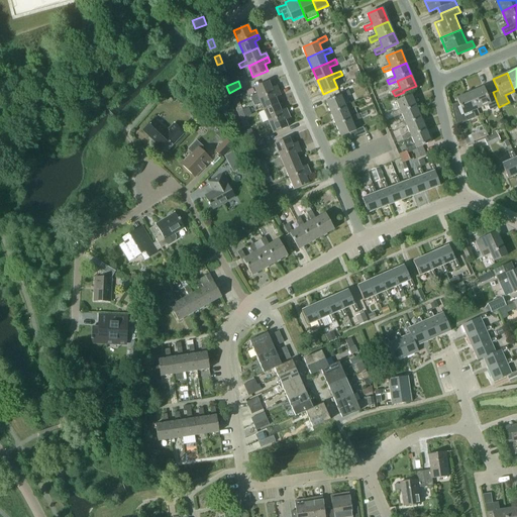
[(250,96),(252,102),(279,91),(277,86),(272,88),(269,81),(253,87),(256,94),(250,96)]
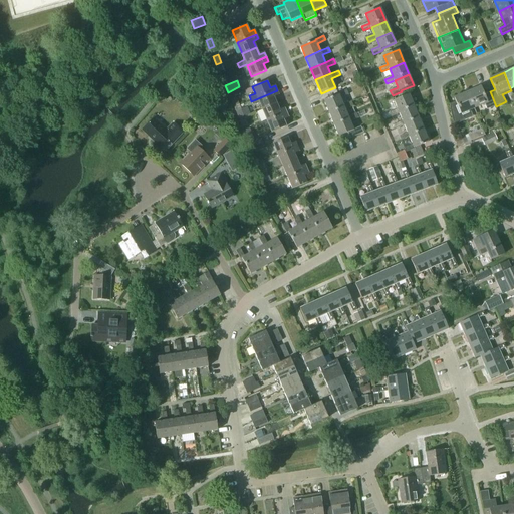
[(230,97),(242,92),(239,86),(228,92),(230,97)]
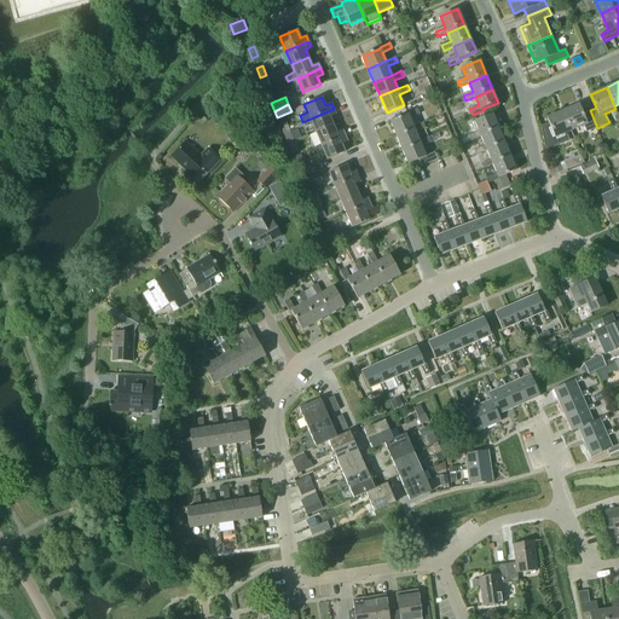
[(586,132),(597,128),(590,110),(588,104),(580,108),(578,104),(562,111),(571,131),(584,126),(586,132)]
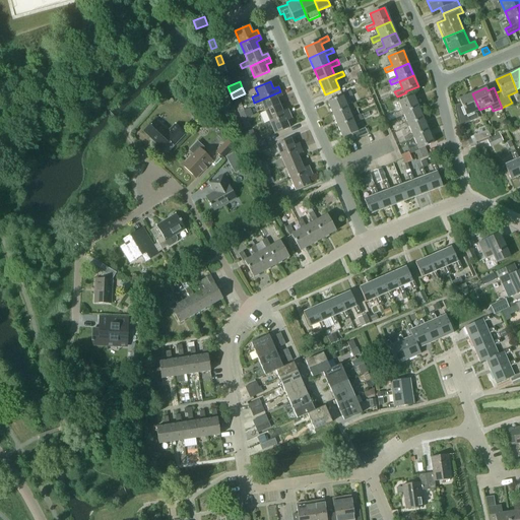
[(328,102),(332,113),(347,107),(344,99),(352,95),(350,90),(341,94),(342,95),(328,102)]
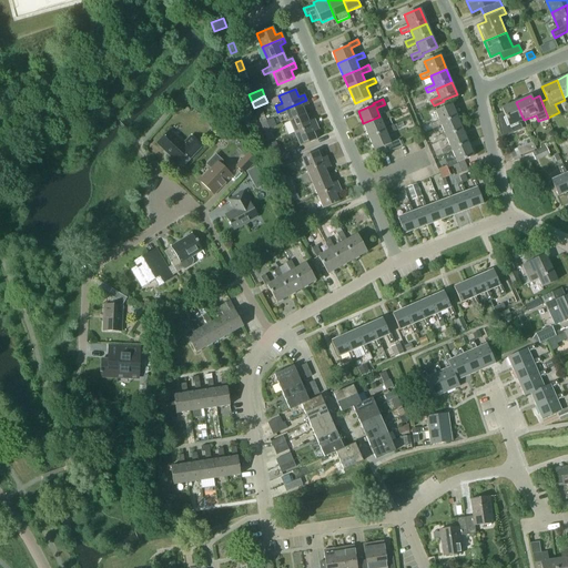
[(308,105),(306,100),(277,112),(280,115),(286,114),(290,121),(305,114),(303,108),(308,105)]
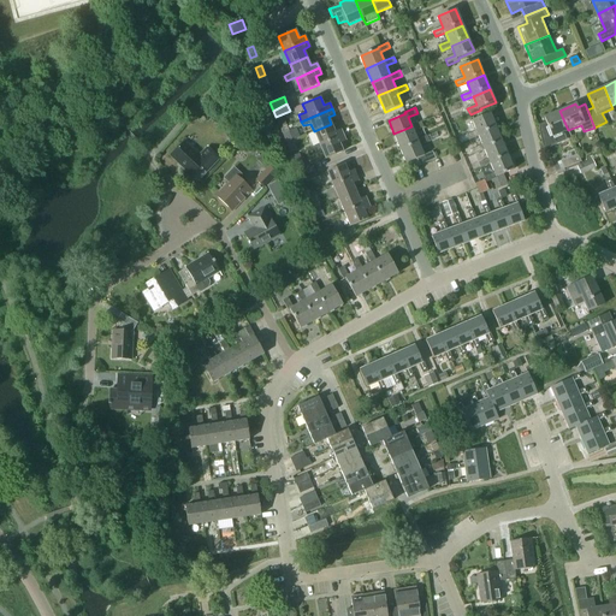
[(563,132),(568,130),(560,111),(545,117),(548,124),(540,128),(539,125),(538,125),(543,149),(567,140),(563,132)]
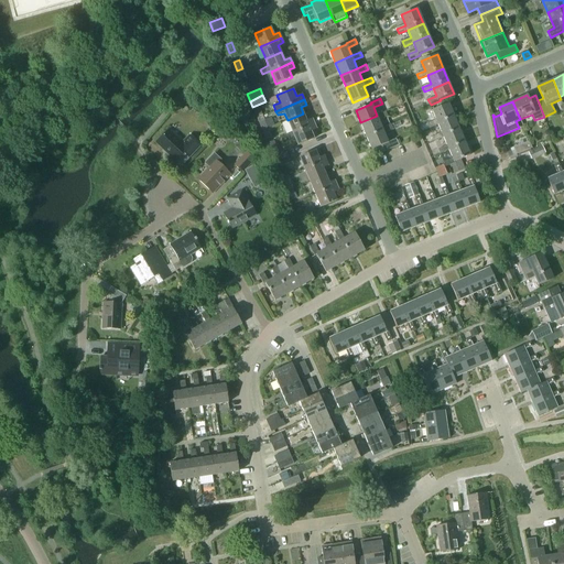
[(437,125),(455,118),(449,104),(432,111),(435,120),(427,122),(430,128),(437,125)]
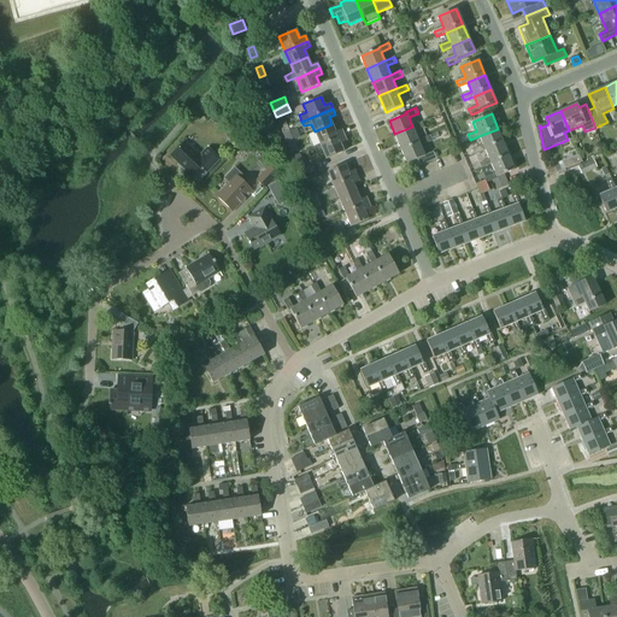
[(276,119),(281,129),(287,125),(283,116),(276,119)]
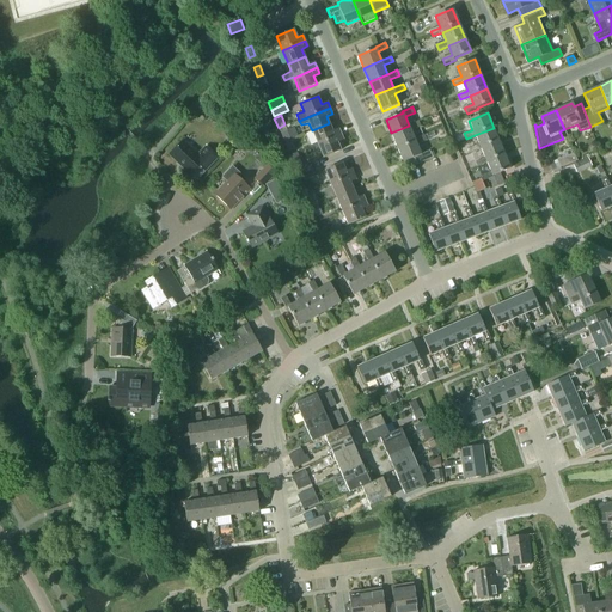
[(421,127),(421,126),(418,121),(409,126),(391,133),(397,146),(415,139),(411,130),(421,127)]
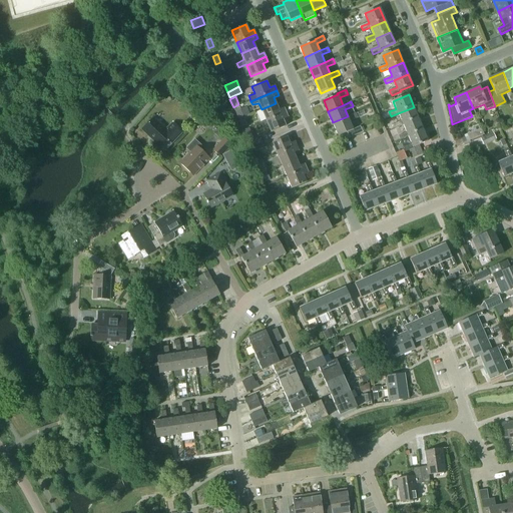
[(262,109),(267,120),(286,112),(284,108),(279,110),(276,103),(262,109)]
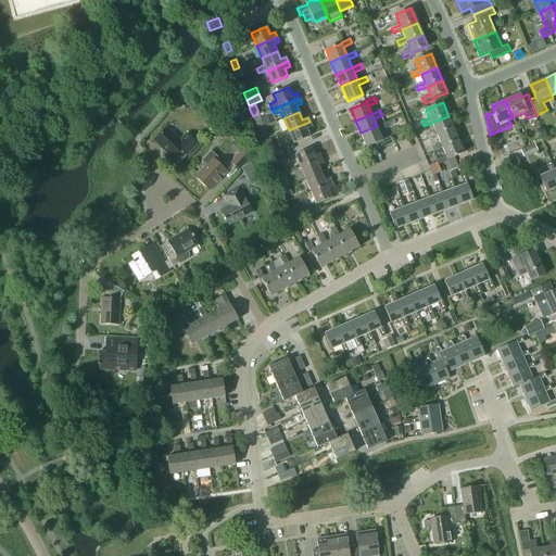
[(437,136),(454,128),(449,116),(431,123),(434,131),(427,135),(429,139),(437,136)]
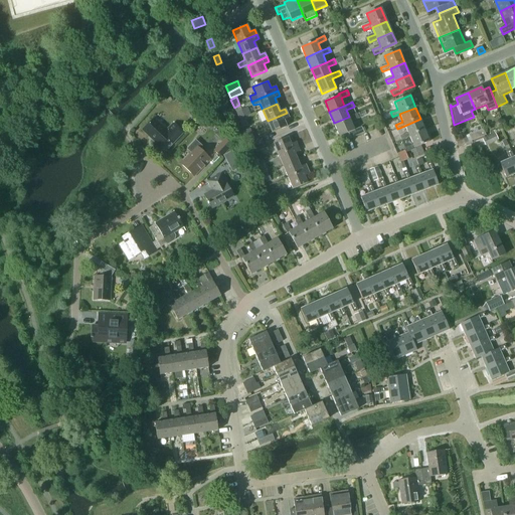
[(241,110),(236,112),(239,120),(244,118),(241,110)]
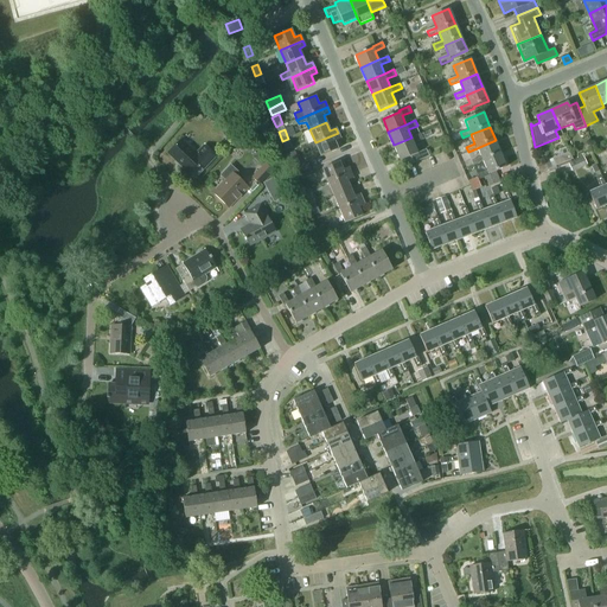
[(340,139),(338,133),(315,142),(308,145),(312,152),(318,148),(321,157),(338,149),(334,141),(340,139)]
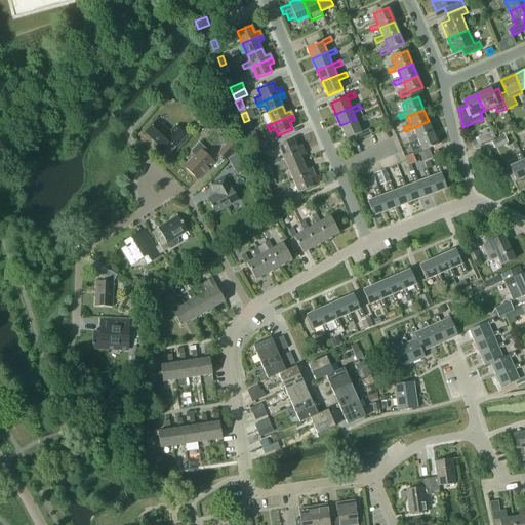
[(356,119),(340,125),(347,138),(356,135),(358,142),(371,135),(369,129),(361,132),(358,123),(366,120),(364,116),(356,119)]
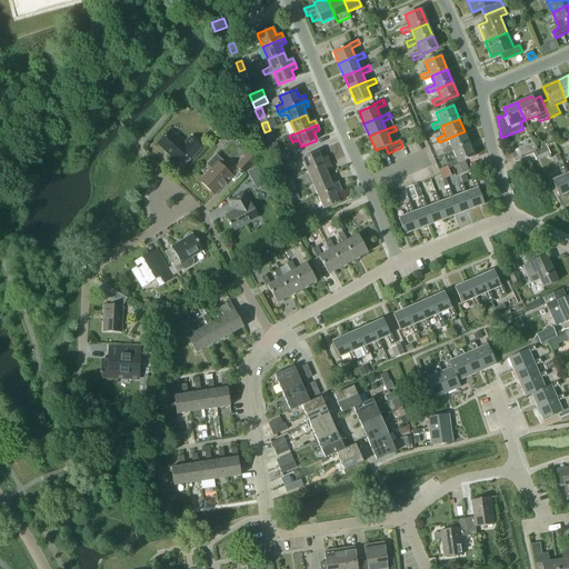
[(190,158),(201,146),(192,137),(185,145),(170,130),(157,143),(177,161),(185,152),(190,158)]
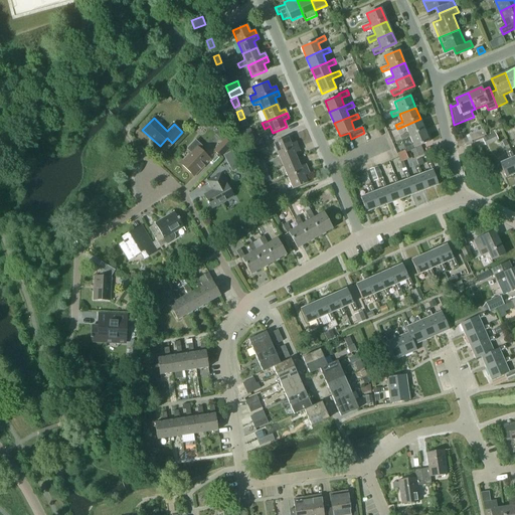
[(247,125),(244,118),(239,120),(242,127),(247,125)]
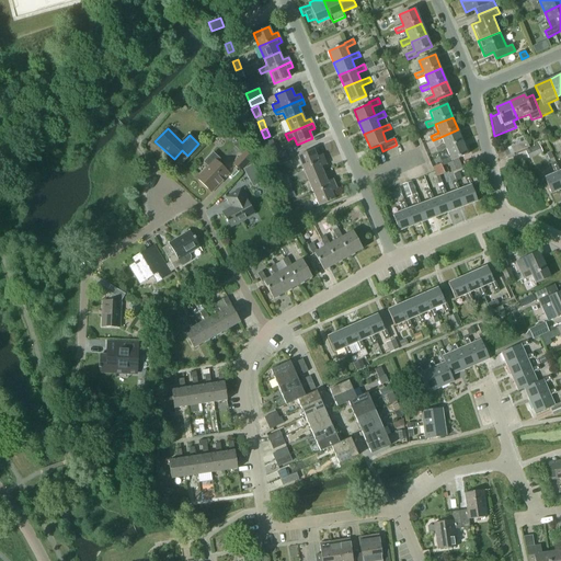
[(438,153),(446,150),(464,142),(458,129),(441,137),(444,145),(436,148),(438,153)]
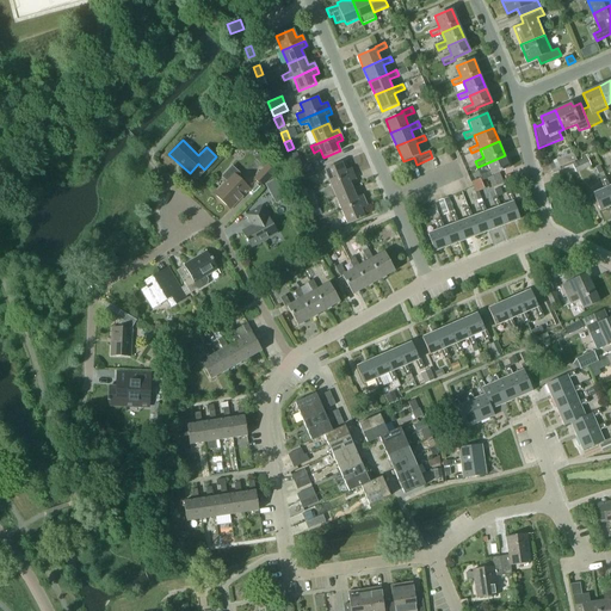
[(574,152),(557,159),(560,166),(576,159),(574,152)]
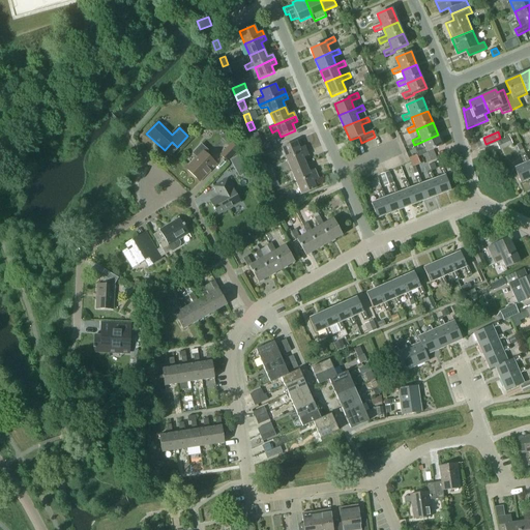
[(258,133),(252,135),(256,145),(262,142),(258,133)]
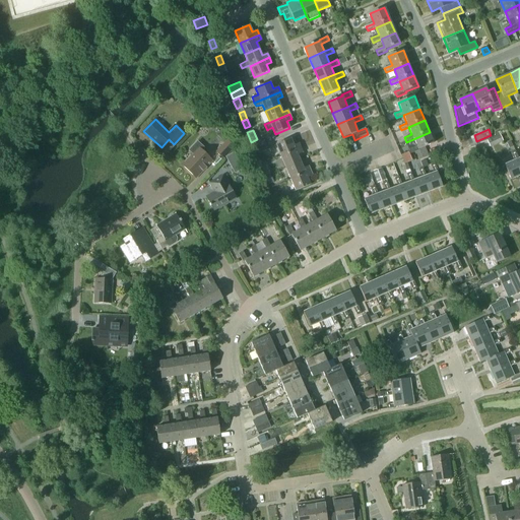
[(430,132),(413,139),(416,146),(409,149),(411,154),(420,150),(419,149),(435,143),(430,132)]
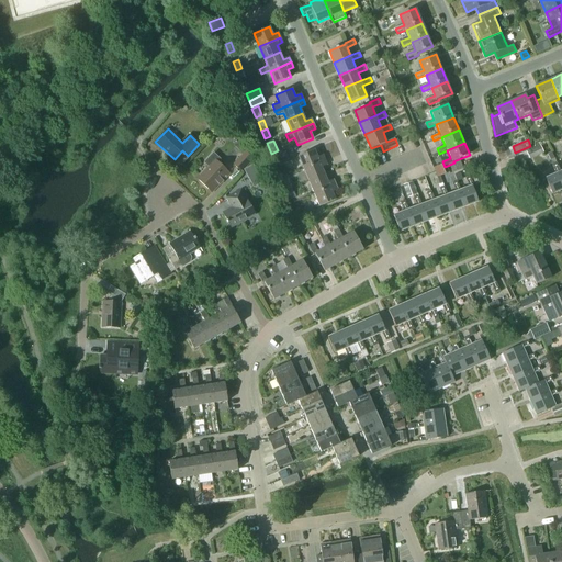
[(540,145),(526,150),(529,158),(543,153),(540,145)]
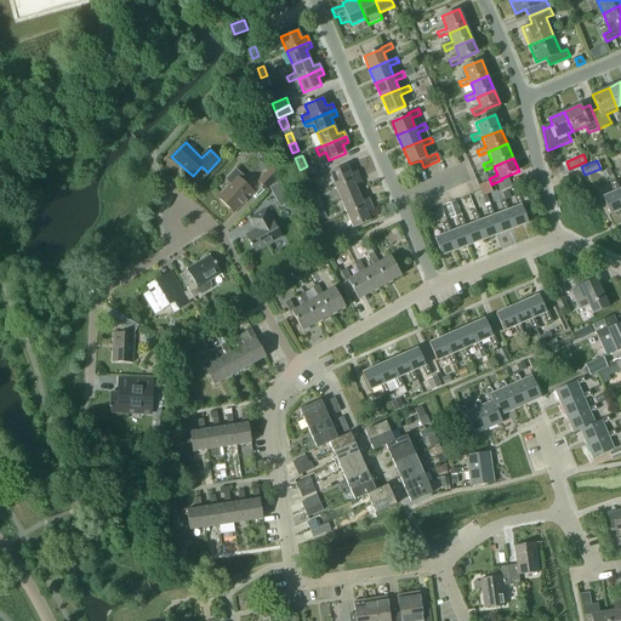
[(307,166),(300,170),(303,176),(318,170),(314,164),(307,166)]
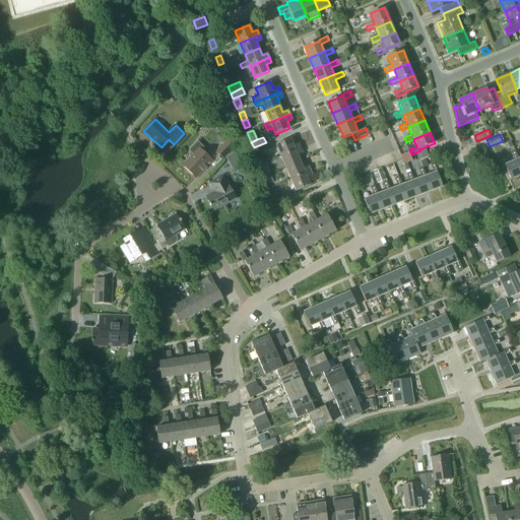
[(276,144),(281,156),(301,147),(299,143),(294,145),(290,138),(276,144)]
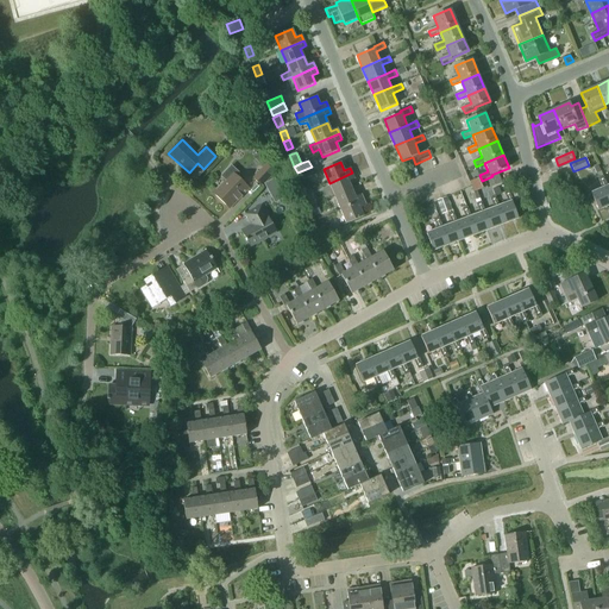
[(274,171),(265,163),(252,177),(262,186),(274,171)]
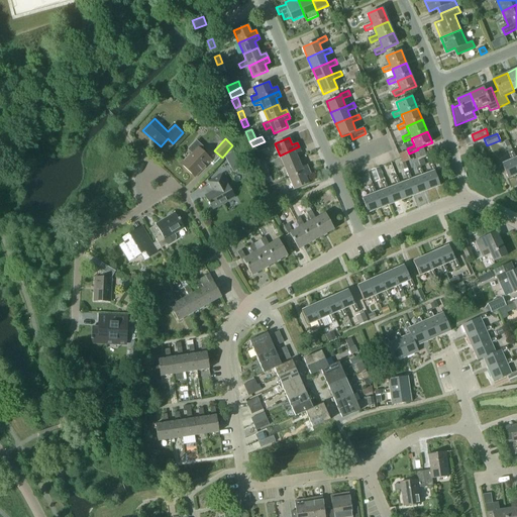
[(211,160),(205,153),(208,150),(196,139),(188,148),(191,151),(180,163),(195,177),(211,160)]
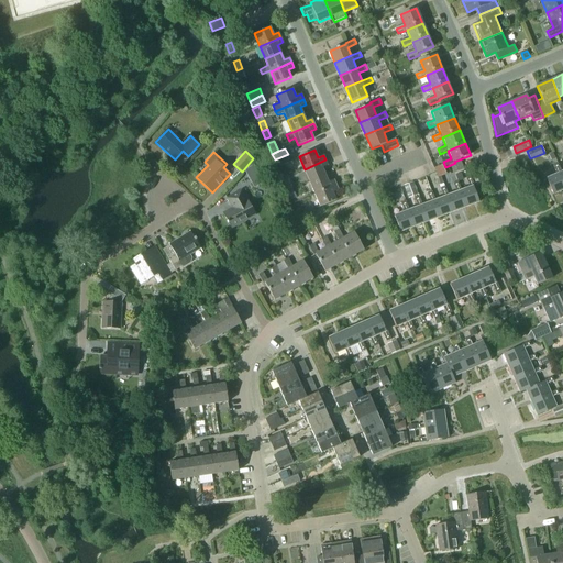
[(288,154),(275,159),(277,166),(284,164),(290,161),(288,154)]
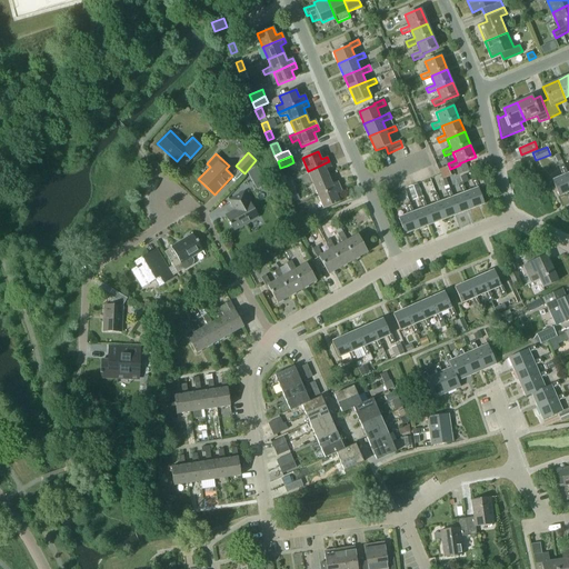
[(331,167),(329,161),(308,171),(313,183),(329,177),(326,170),(331,167)]
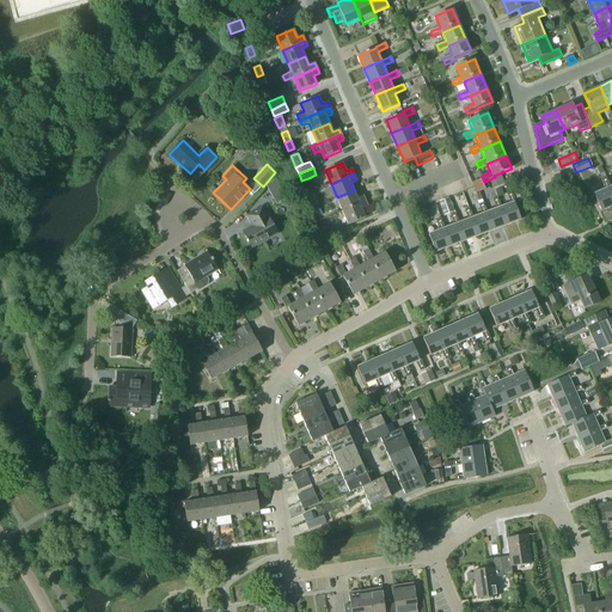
[(611,187),(607,176),(601,178),(606,189),(594,194),(601,210),(611,206),(611,196),(609,188),(611,187)]
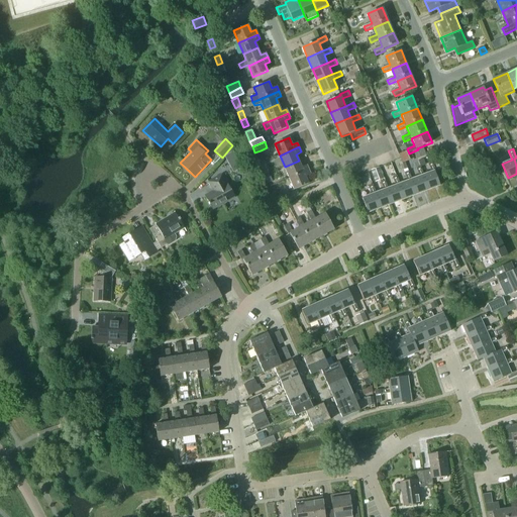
[(254,152),(260,164),(265,162),(261,150),(254,152)]
